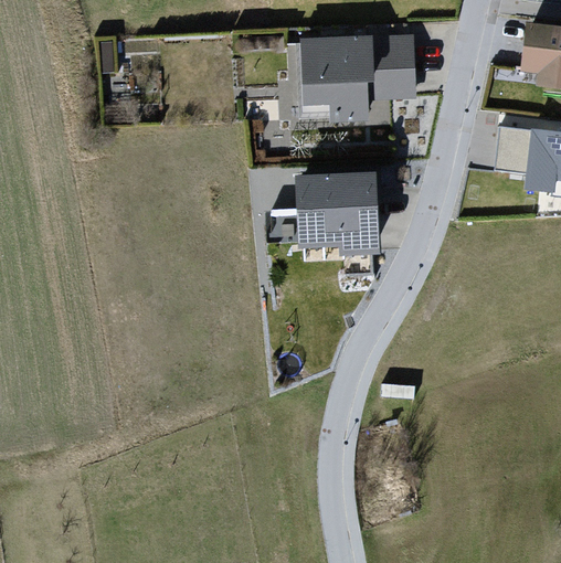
[(560,27),(528,24),(524,75),(539,76),(538,91),(560,92),(560,27)]
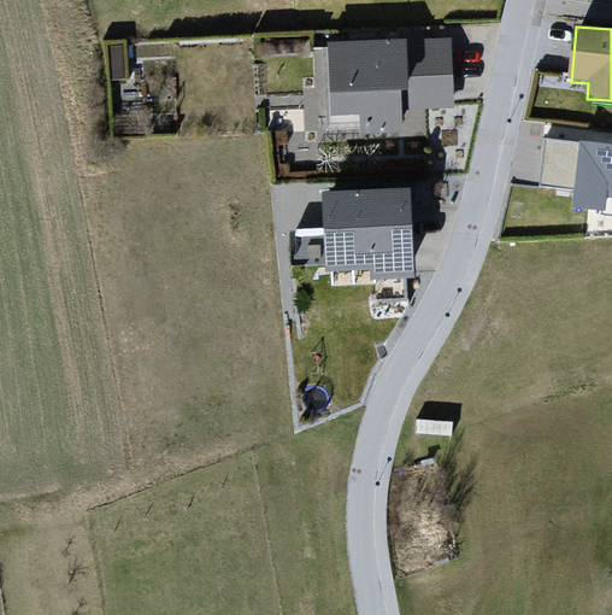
[(458,36),(327,41),(329,121),(363,119),(364,138),(406,136),(405,105),(470,103),(486,65),(458,36)]
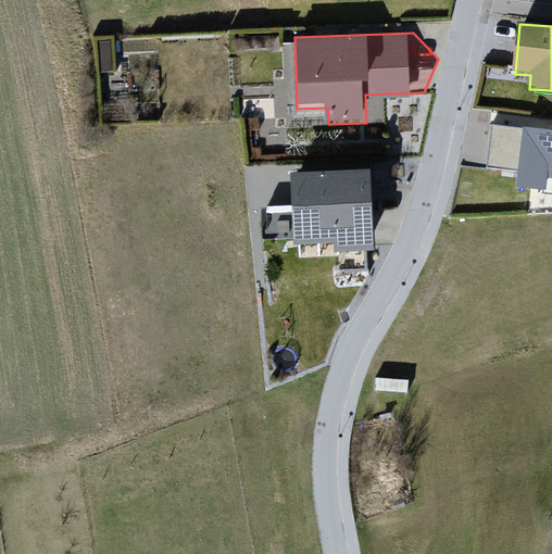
[(483,164),(507,167),(514,123),(489,120),(483,164)]
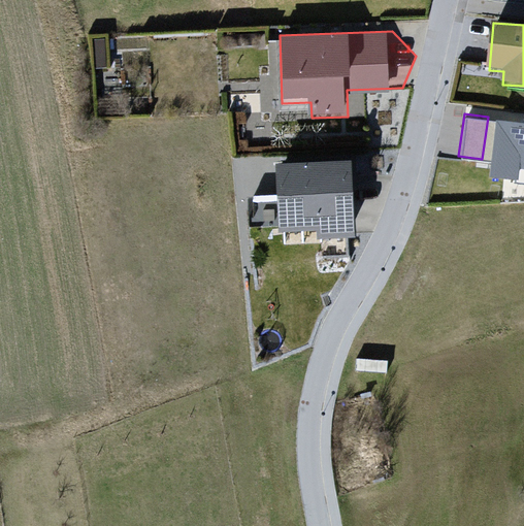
[(523,129),(491,128),(489,186),(523,187),(523,129)]
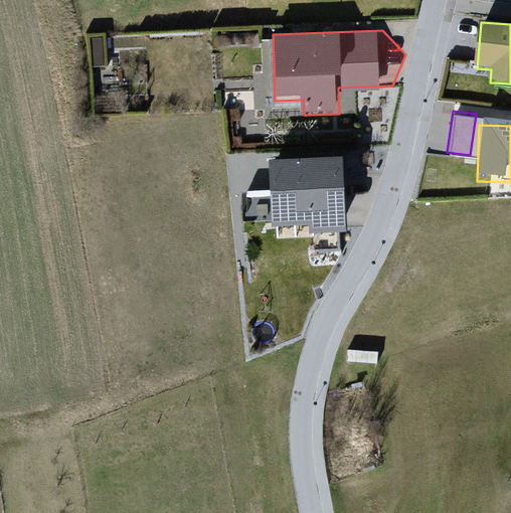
[(316,237),(348,236),(344,159),(269,162),(272,228),(316,226),(316,237)]
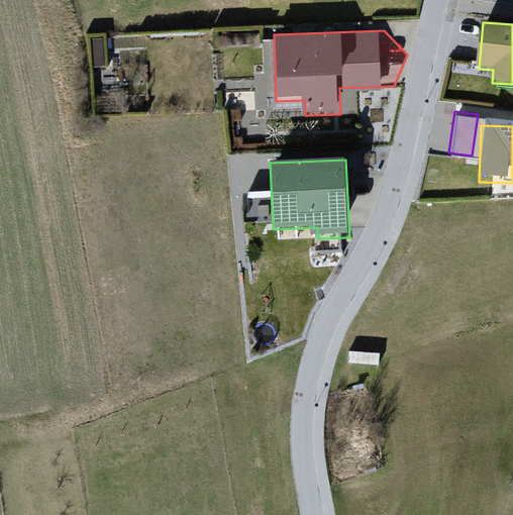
All buildings are outlined.
